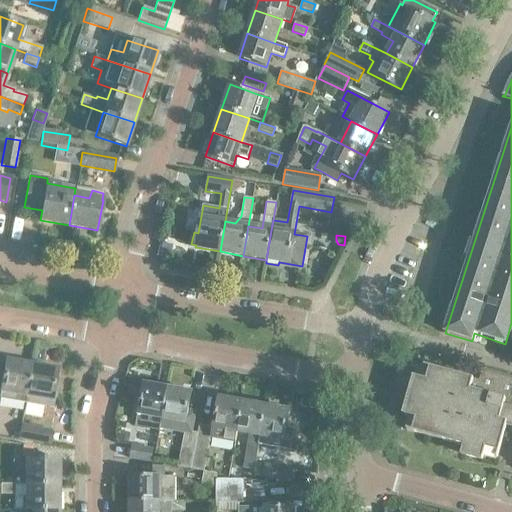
[(0,398),(24,403),(25,397),(31,365),(5,360),(0,390),(0,398)]
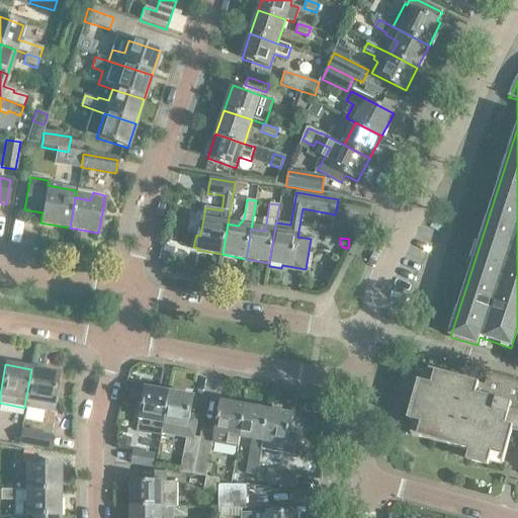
[(25,402),(24,408),(54,413),(57,393),(54,392),(57,373),(31,369),(25,402)]
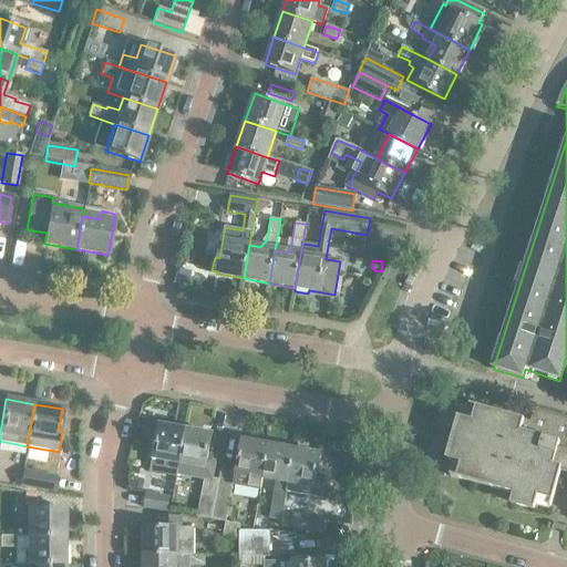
[(537,496),(553,501),(560,470),(566,471),(566,451),(566,445),(566,418),(534,409),(531,422),(477,406),(473,421),(460,418),(456,432),(459,434),(457,440),(456,445),(452,446),(447,461),(461,464),(457,478),(513,494),(511,503),(534,509),(537,496)]
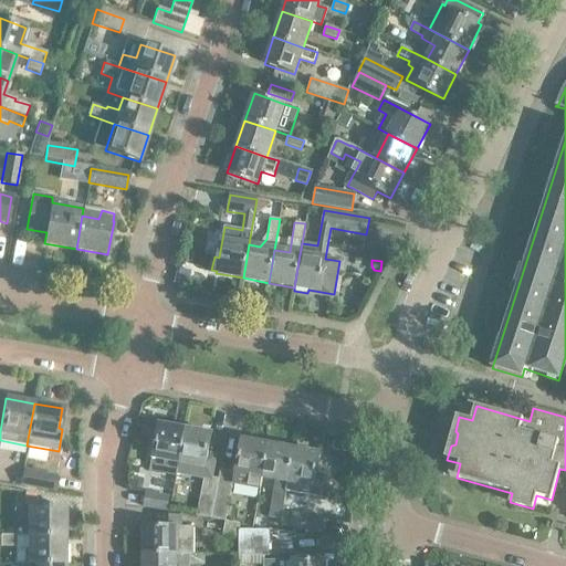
[(153,458),(150,471),(177,475),(177,473),(179,463),(185,430),(159,425),(153,458)]
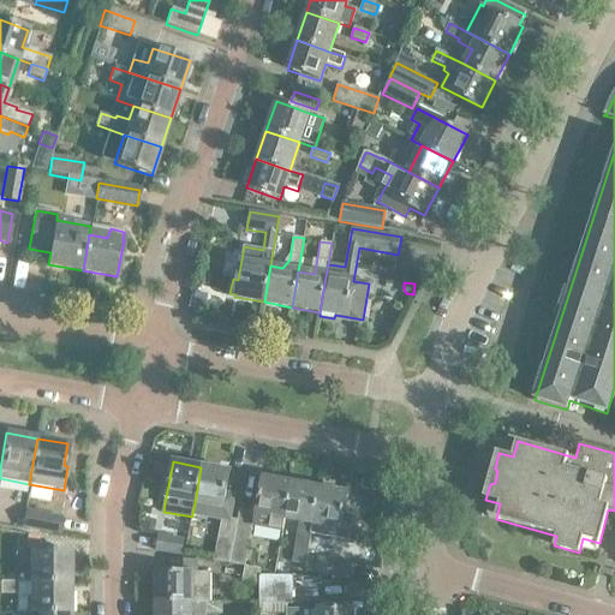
[(195,503),(192,514),(221,520),(222,517),(231,518),(236,494),(226,493),(230,472),(201,467),(195,503)]
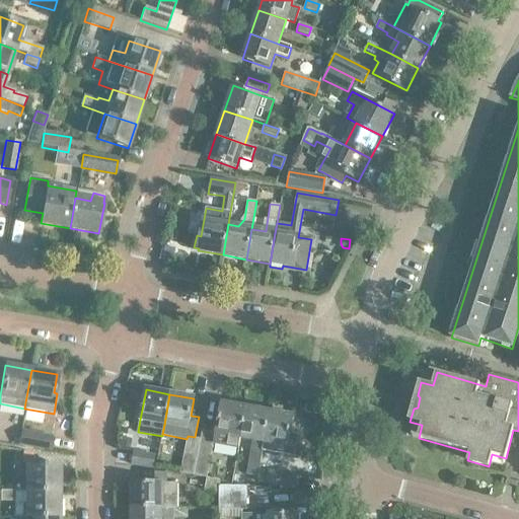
[(238,448),(240,438),(245,408),(222,403),(217,432),(202,430),(201,438),(194,475),(208,477),(215,443),(238,448)]
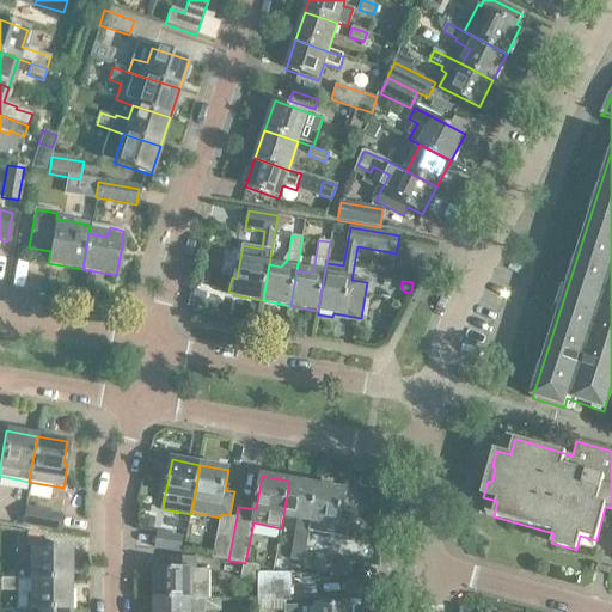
[(304,561),(305,554),(308,531),(317,485),(289,481),(283,516),(298,519),(291,560),(304,561)]
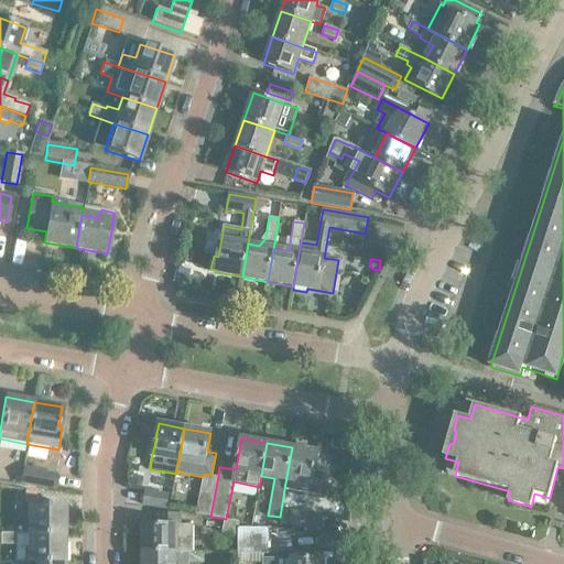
[(315,473),(318,453),(292,447),(284,489),(320,496),(324,474),(315,473)]
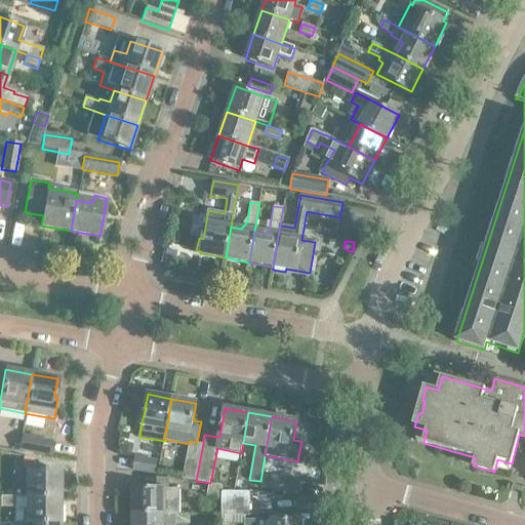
[(50,455),(52,442),(23,437),(19,450),(50,455)]
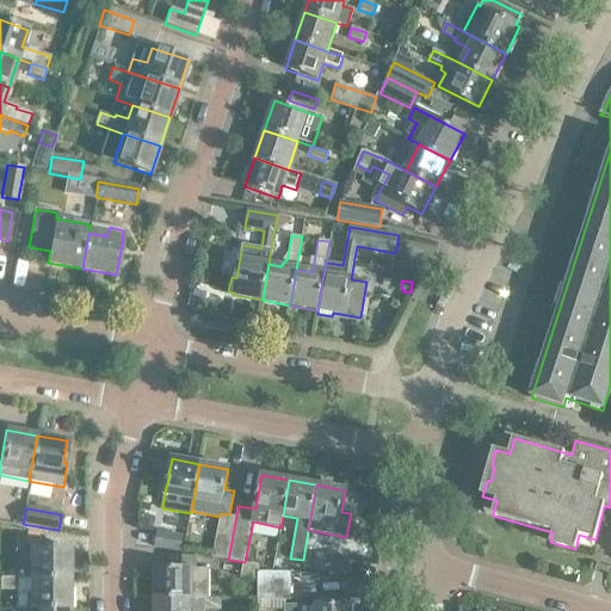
[(228,560),(236,516),(221,513),(213,556),(228,560)]
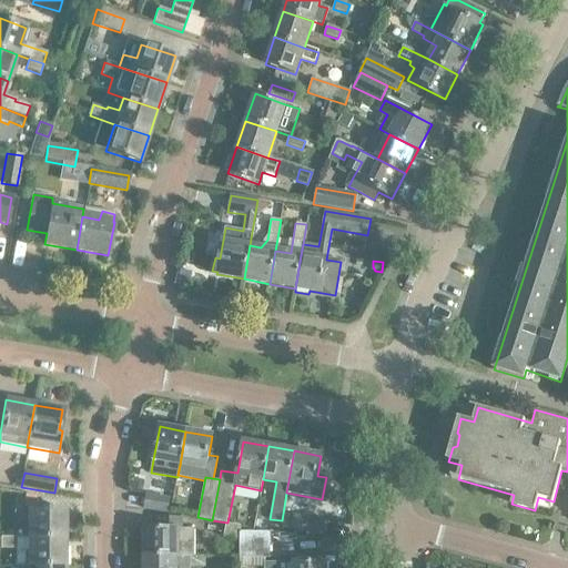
[(0,497),(0,499),(14,503),(17,493),(1,489),(0,497)]
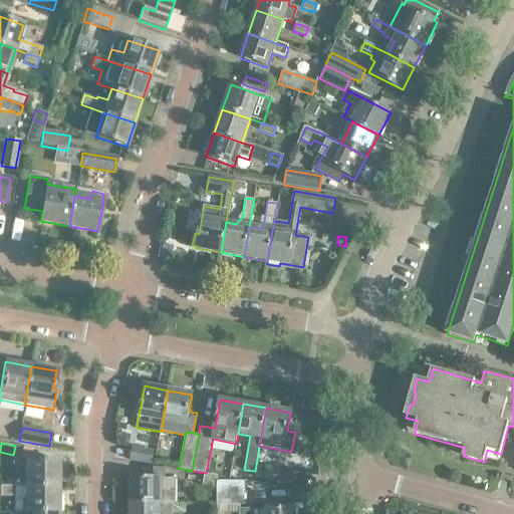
[(154,452),(133,448),(131,461),(152,464),(154,452)]
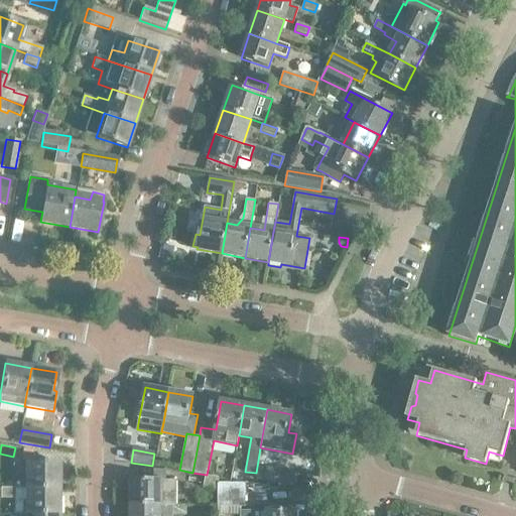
[(59,463),(25,463),(25,489),(59,489),(59,463)]
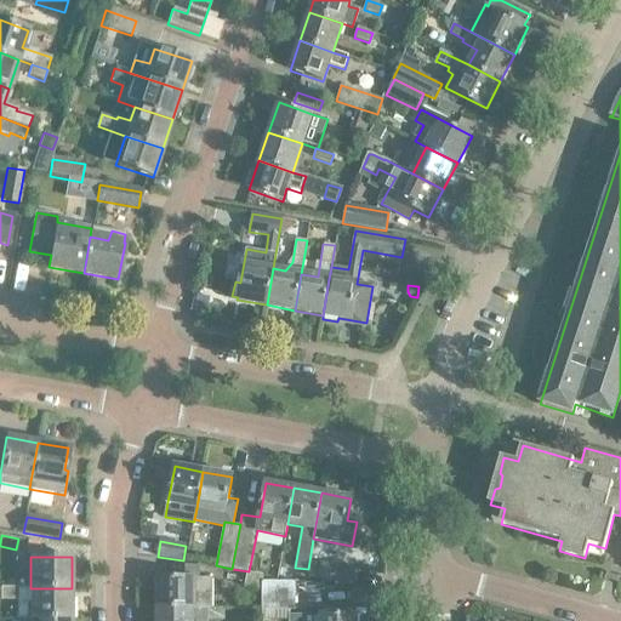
[(354,569),(322,563),(319,579),(351,585),(354,569)]
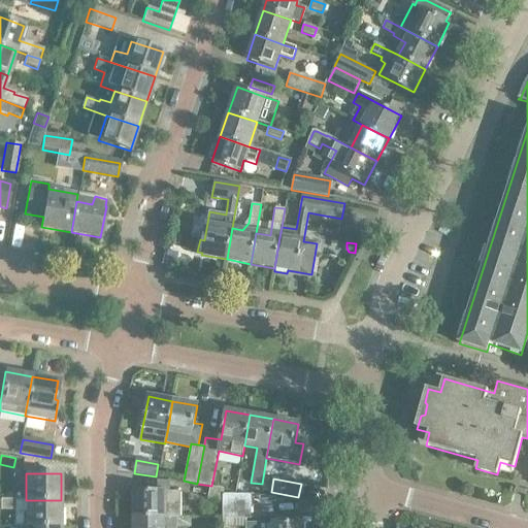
[(180,518),(180,492),(168,492),(168,483),(147,483),(147,492),(134,492),(134,518),(180,518)]
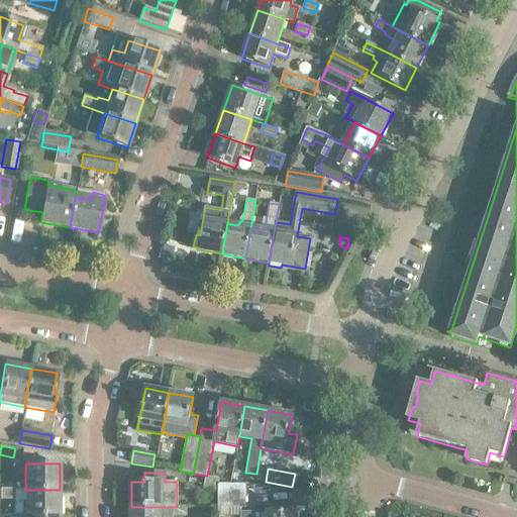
[(207,476),(205,488),(218,491),(218,484),(218,478),(207,476)]
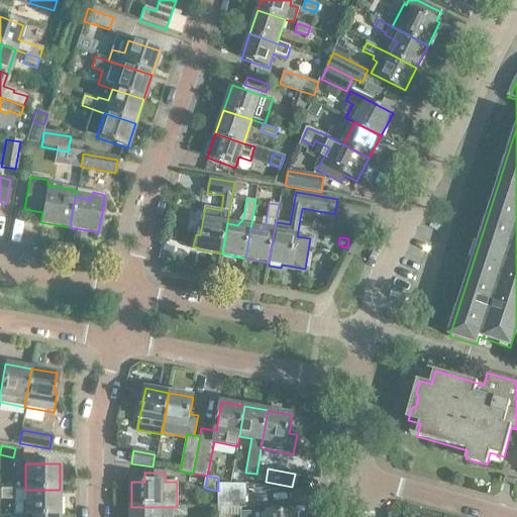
[(218,507),(246,507),(246,484),(218,484),(218,491),(218,507)]
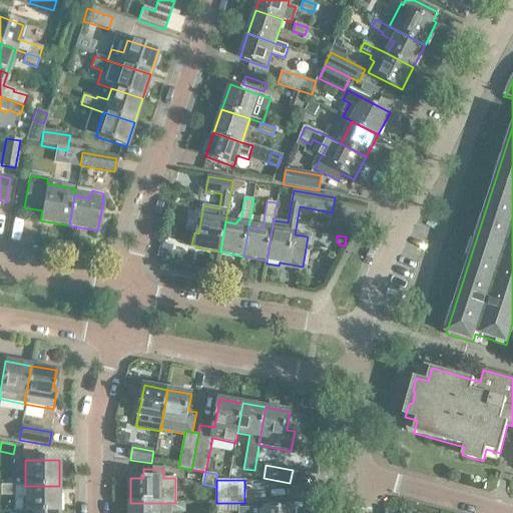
[(0,485),(0,495),(13,495),(13,486),(0,485)]
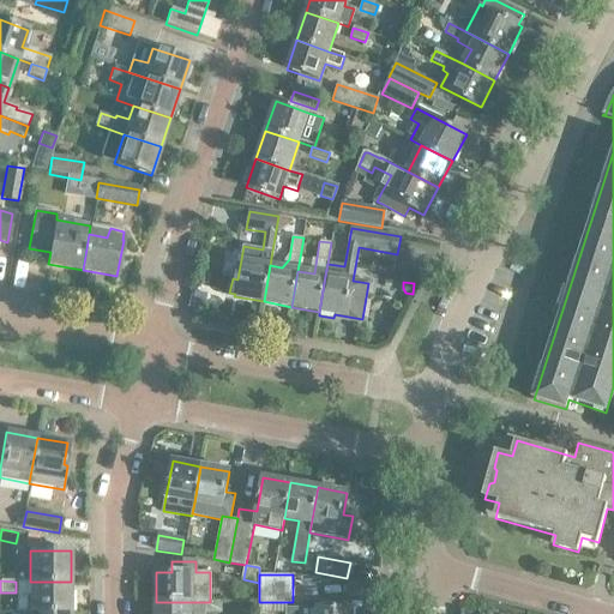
[(70,612),(71,582),(30,582),(30,612),(70,612)]
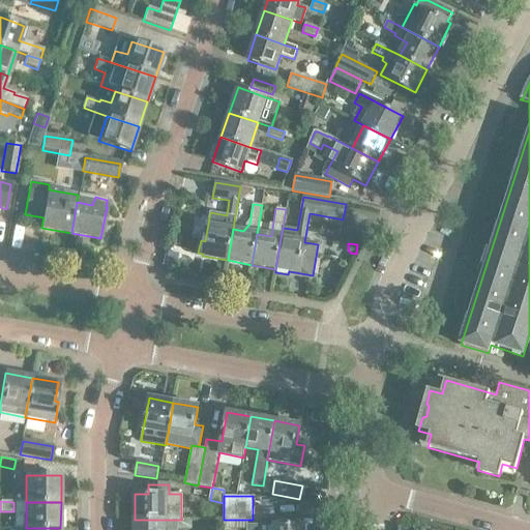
[(177,529),(178,528),(192,528),(192,520),(181,520),(135,520),(134,529),(177,529)]
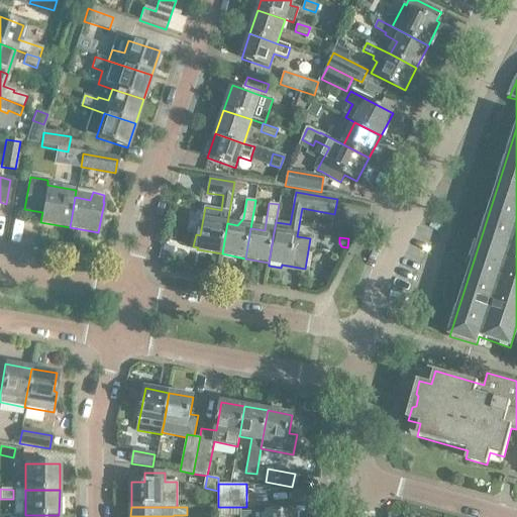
[(218,507),(218,515),(241,515),(240,516),(254,516),(254,511),(241,511),(241,507),(218,507)]
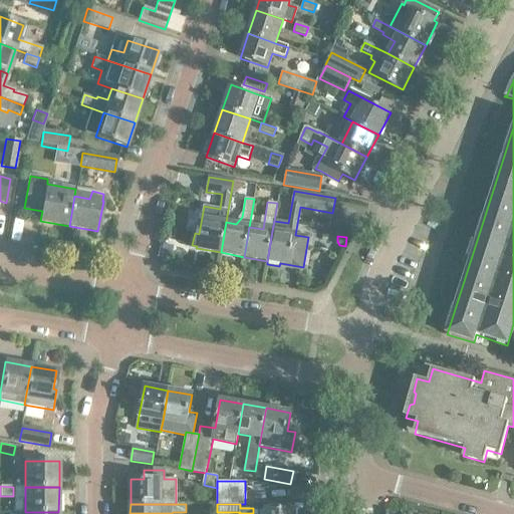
[(253,508),(253,513),(294,513),(294,509),(291,509),(291,504),(265,504),(253,504),(253,508)]
